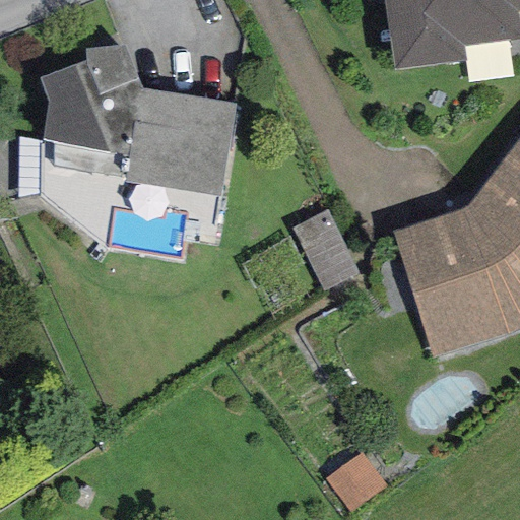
[(519,0),(382,0),(392,71),(464,61),(463,47),(519,39),(519,37),(517,11),(519,10),(519,0)]
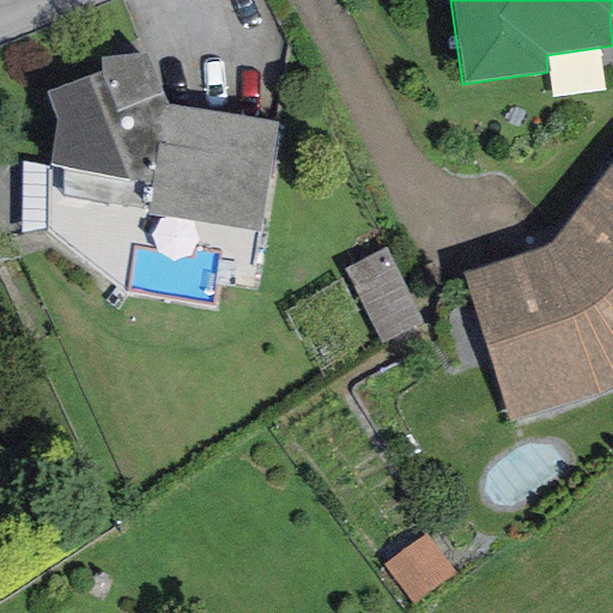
[(167,105),(147,54),(99,59),(99,74),(46,92),(58,121),(50,168),(151,186),(147,217),(260,232),(274,123),(167,105)]
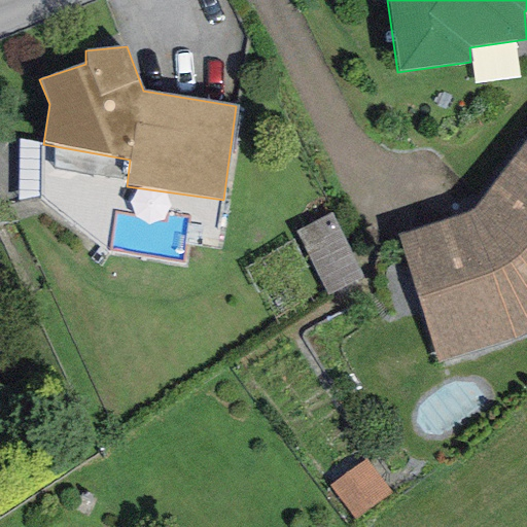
[(526,141),(479,205),(475,209),(469,212),(396,234),(436,364),(517,341),(526,338),(526,141)]
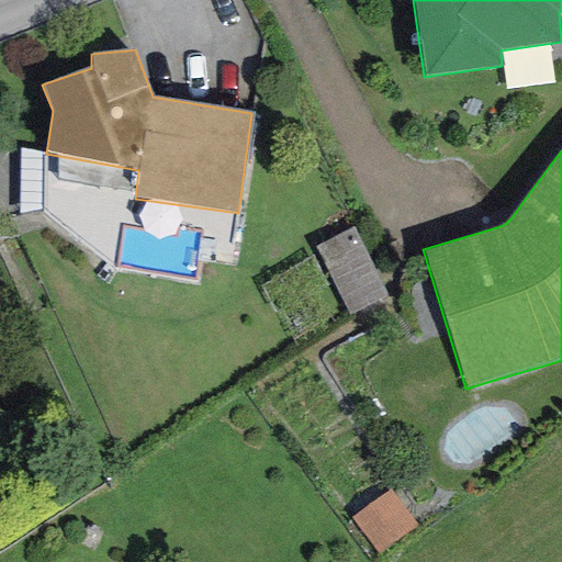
[(355,227),(315,247),(348,316),(389,296),(355,227)]
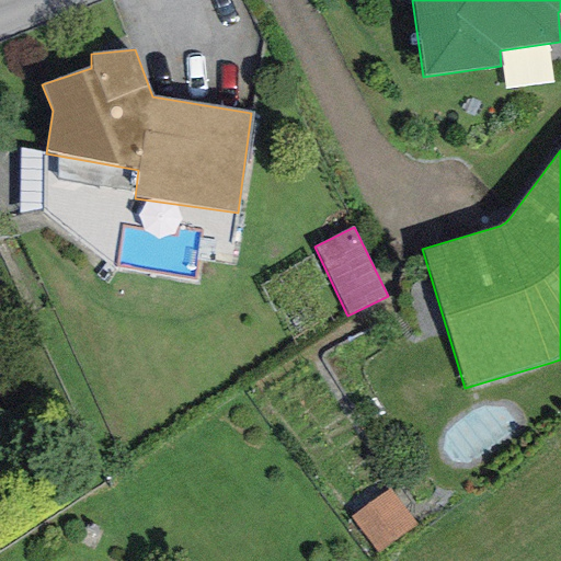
[(389,490),(351,517),(377,553),(415,526),(389,490)]
